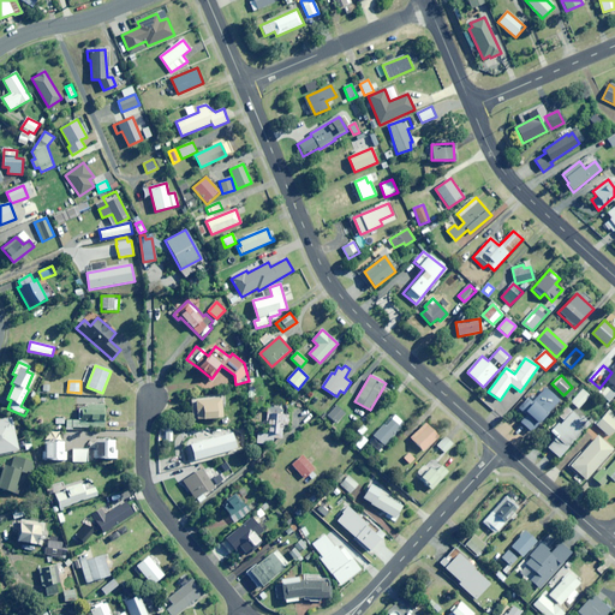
[(532,433),(560,401),(545,388),(532,402),(527,398),(518,408),(526,416),(520,423),(532,433)]
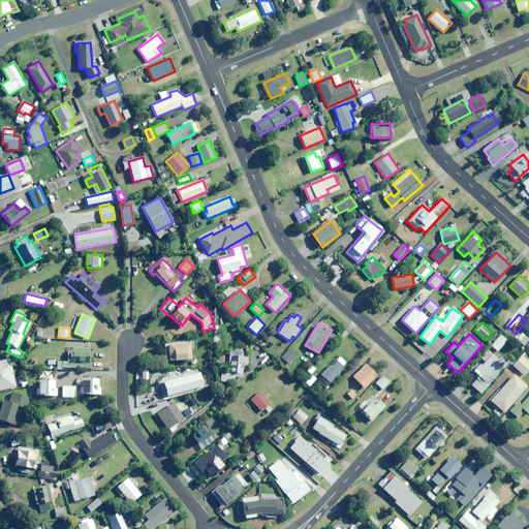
[(498,352),(508,341),(501,335),(491,346),(498,352)]
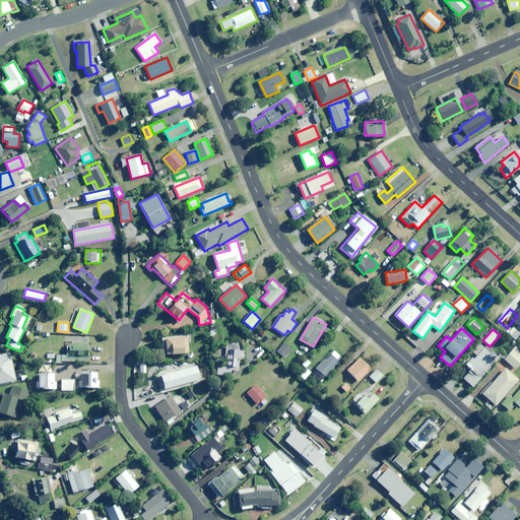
[(188,353),(187,337),(166,338),(167,354),(188,353)]
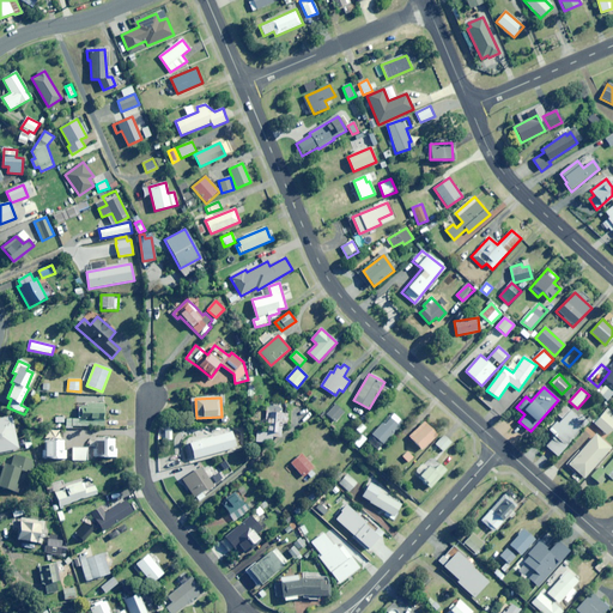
[(66,417),(66,425),(66,428),(74,429),(74,426),(78,426),(103,428),(104,405),(86,404),(86,399),(80,399),(80,410),(79,410),(78,418),(66,417)]
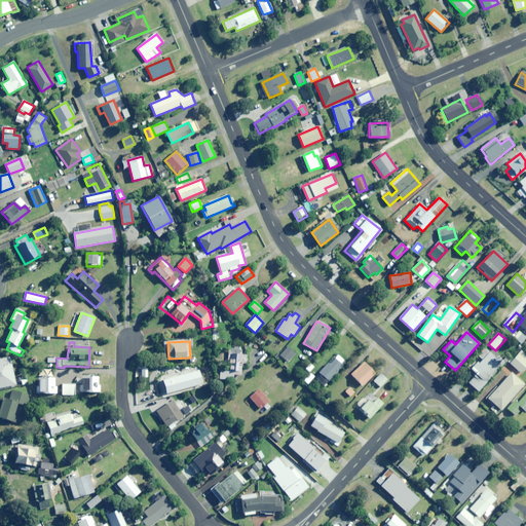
[(242,354),(243,348),(229,347),(227,365),(229,365),(229,370),(220,370),(220,379),(233,380),(233,375),(240,375),(241,363),(247,363),(247,355),(242,354)]
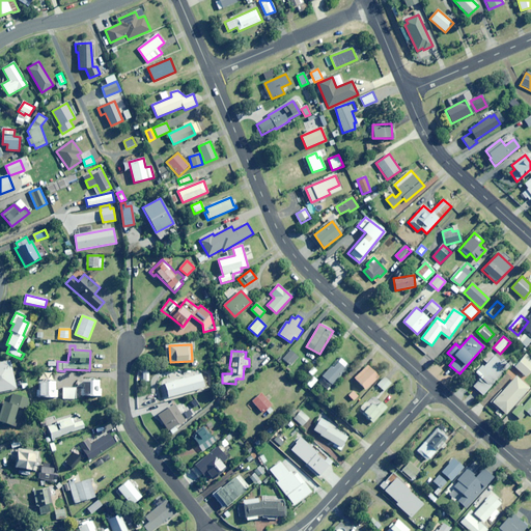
[(298,357),(291,351),(283,360),(290,365),(298,357)]
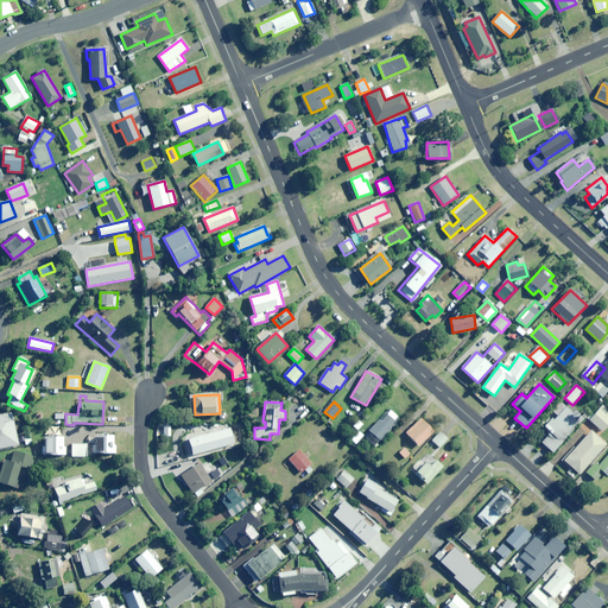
[(571,418),(575,415),(561,403),(542,424),(551,432),(542,443),(553,453),(578,424),(571,418)]
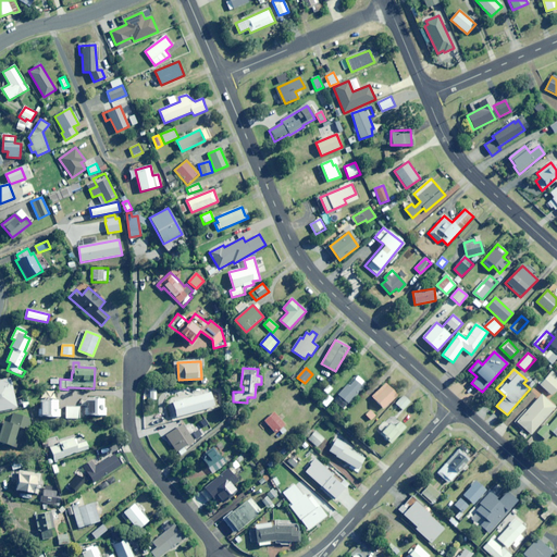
[(552,396),(556,388),(556,375),(552,371),(540,385),(552,396)]
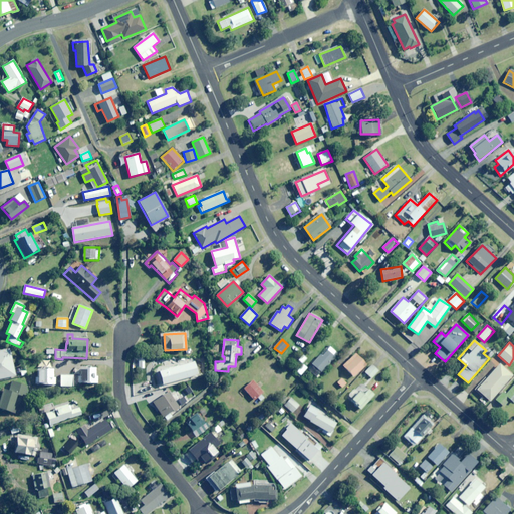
[(338,354),(330,346),(312,364),(321,372),(338,354)]
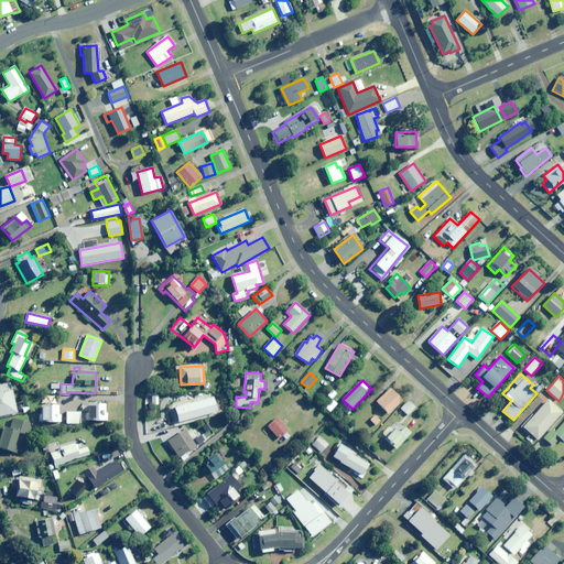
[(0,415),(18,413),(11,383),(0,386),(0,415)]
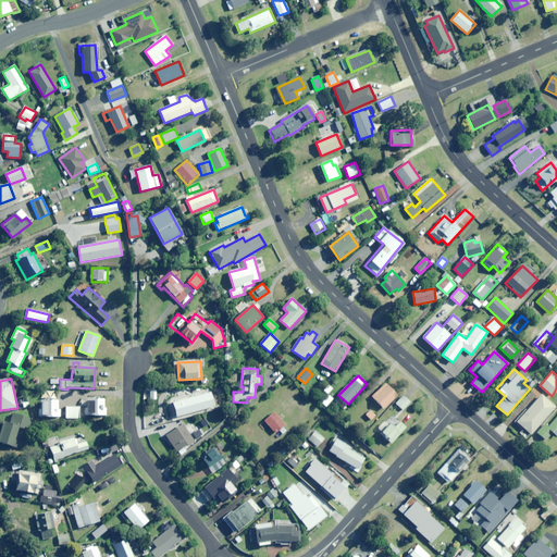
[(397,396),(385,384),(371,397),(383,409),(397,396)]
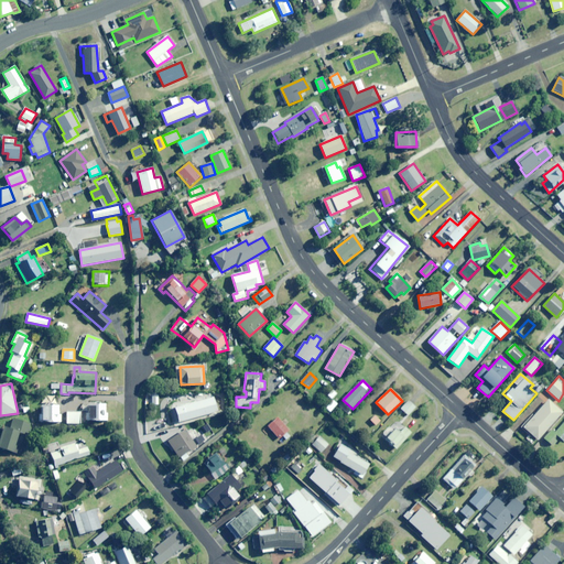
[(179,407),(175,400),(167,403),(172,415),(176,413),(179,419),(185,415),(187,421),(196,416),(190,401),(179,407)]
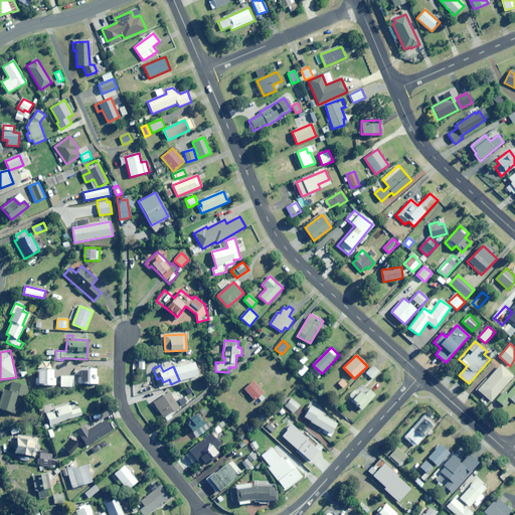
[(308,369),(304,365),(297,373),(302,376),(308,369)]
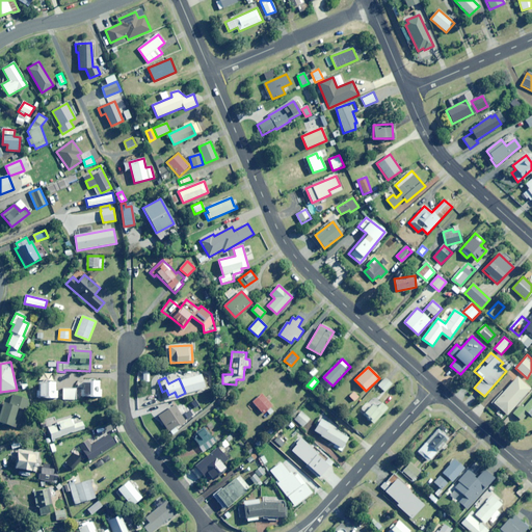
[(507,416),(530,390),(517,377),(494,403),(507,416)]
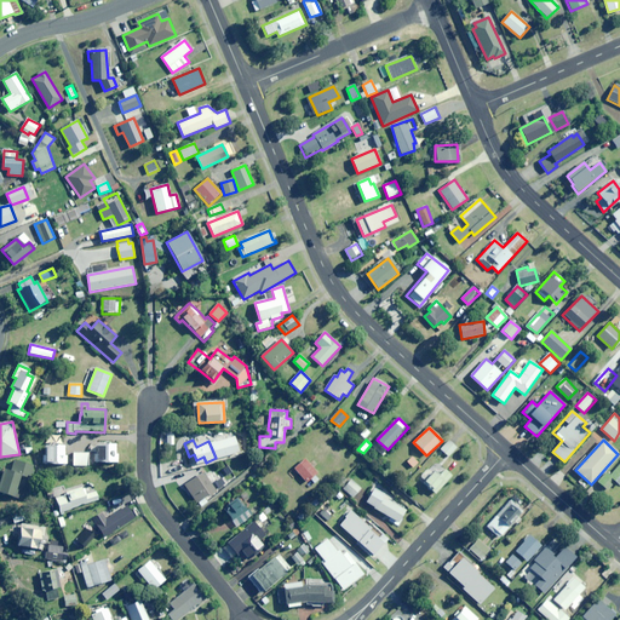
[(457,448),(448,441),(440,449),(448,457),(457,448)]
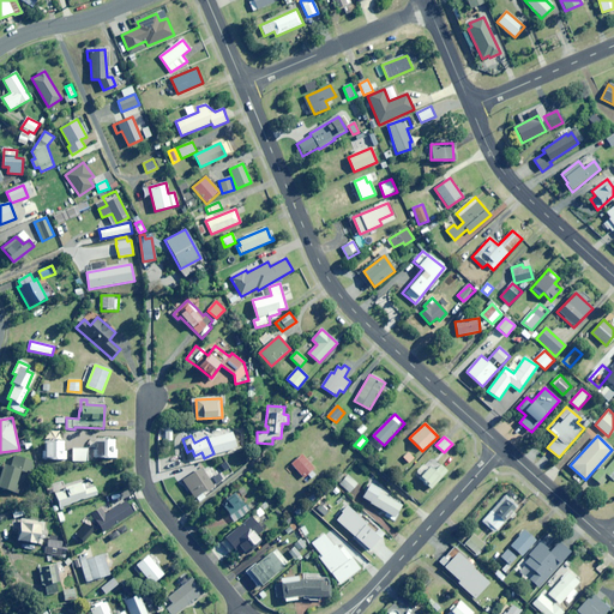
[(115,450),(115,440),(103,440),(103,443),(94,443),(94,458),(116,458),(116,450),(115,450)]
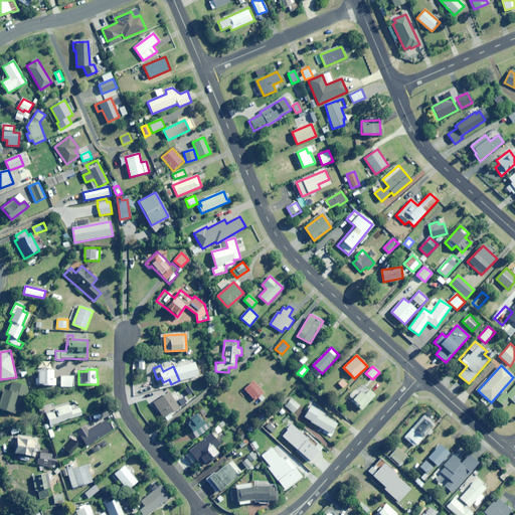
[(53,379),(53,370),(38,370),(38,385),(54,385),(55,379),(53,379)]
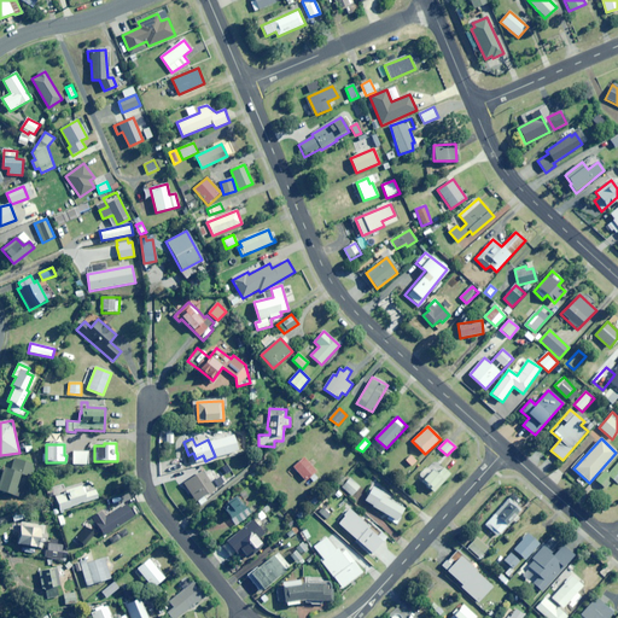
[(88,453),(73,452),(73,465),(87,465),(88,453)]
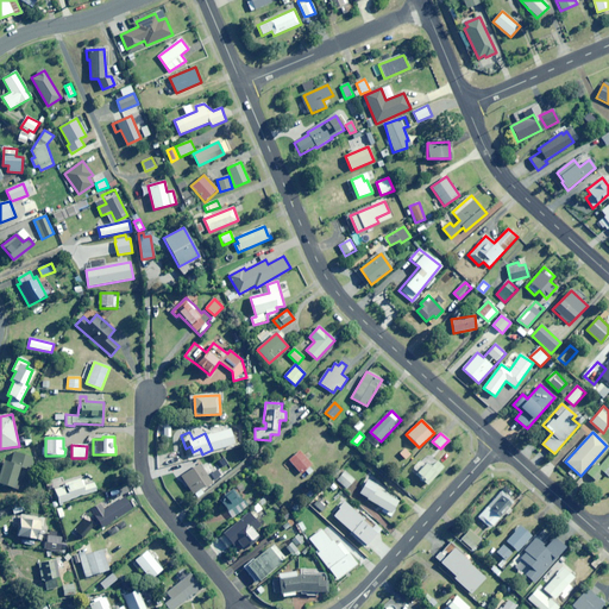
[(410,454),(406,449),(400,453),(405,459),(410,454)]
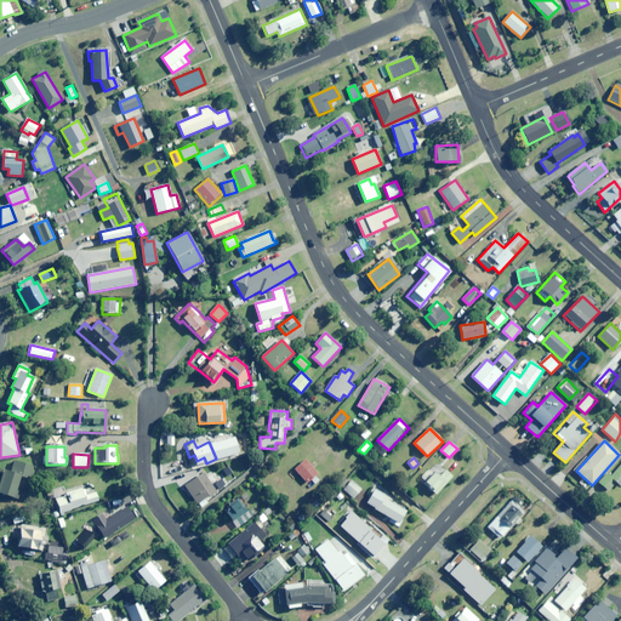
[(318,473),(306,460),(295,469),(307,484),(313,479),(317,484),(320,480),(315,476),(318,473)]
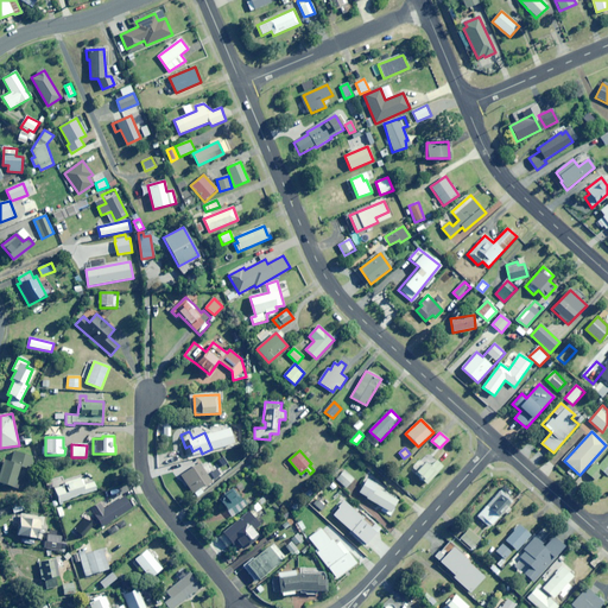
[(32,457),(14,451),(10,463),(2,460),(0,467),(0,482),(18,489),(23,475),(18,473),(20,467),(29,469),(32,457)]
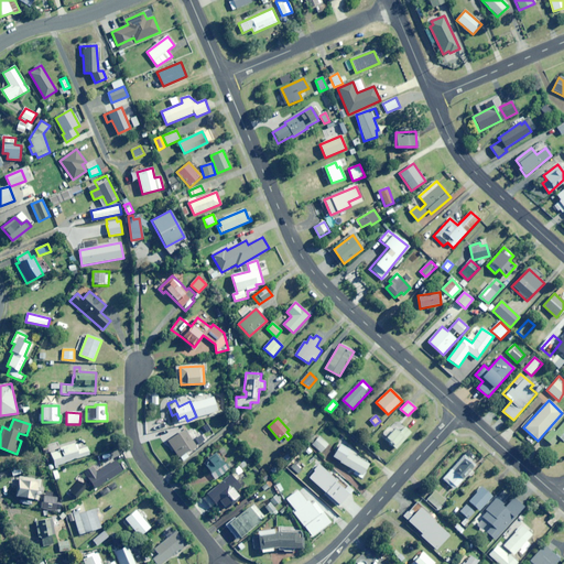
[(563,442),(563,441),(563,422),(555,432),(553,430),(544,438),(552,446),(560,438),(563,442)]
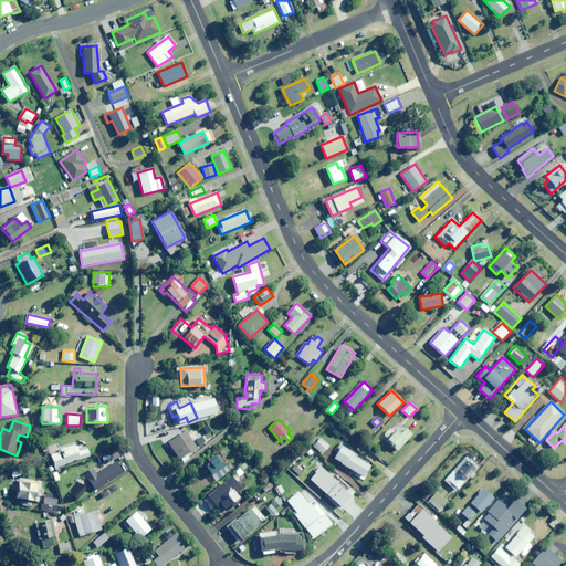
[(411,435),(406,429),(400,435),(391,427),(384,436),(387,439),(386,440),(397,451),(411,435)]
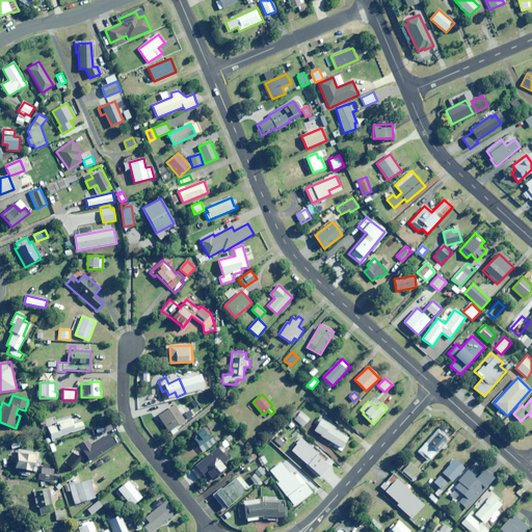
[(180,414),(175,405),(157,416),(167,432),(197,414),(192,405),(180,414)]
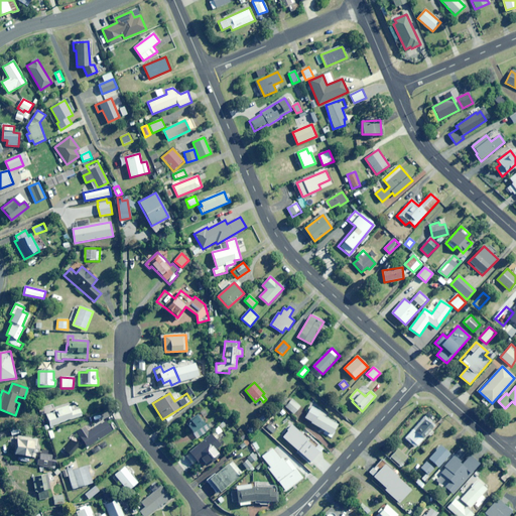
[(300,407),(291,399),(285,407),(293,414),(300,407)]
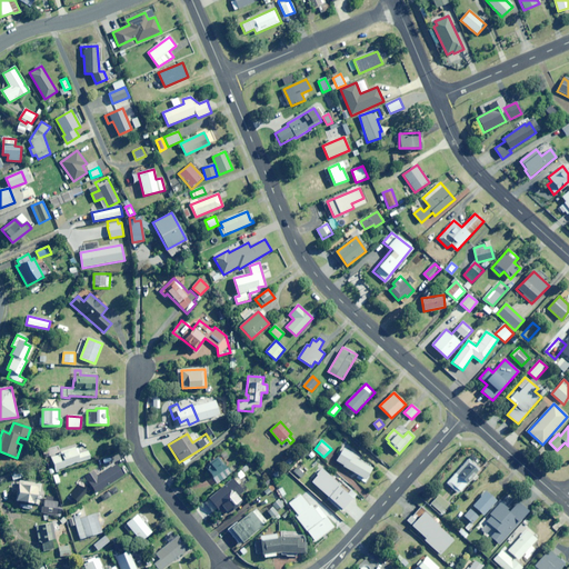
[(355,450),(345,445),(335,462),(366,480),(372,468),(358,460),(360,458),(353,453),(355,450)]
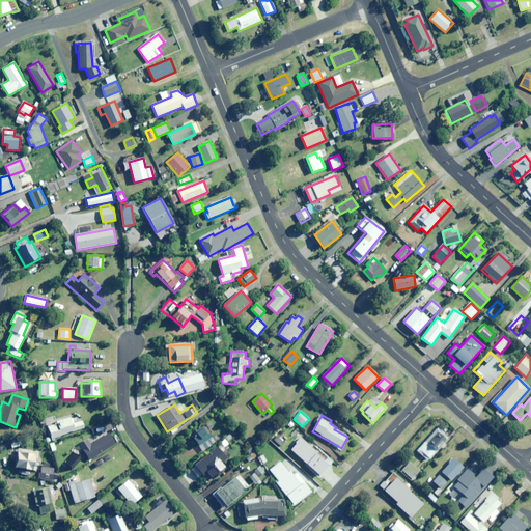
[(74,423),(72,416),(55,422),(53,417),(39,421),(43,427),(47,425),(52,439),(84,428),(82,421),(74,423)]
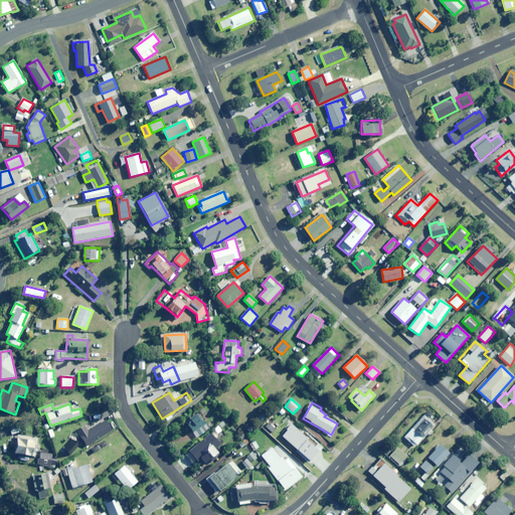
[(205,423),(198,413),(185,422),(196,439),(210,428),(206,422),(205,423)]
